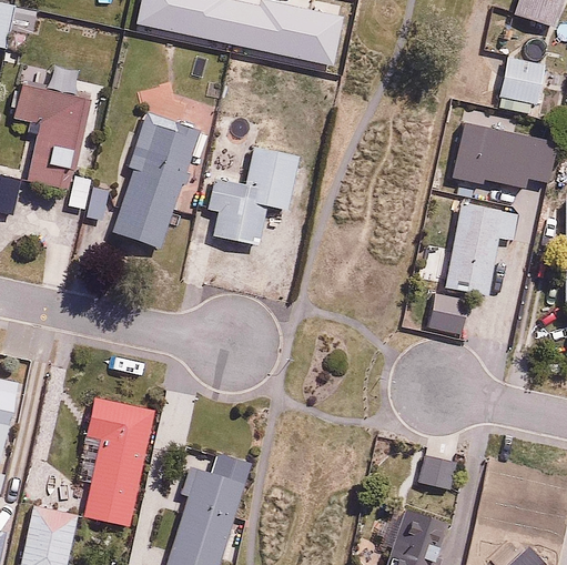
[(205,0),(196,34),(259,51),(272,0),(205,0)]
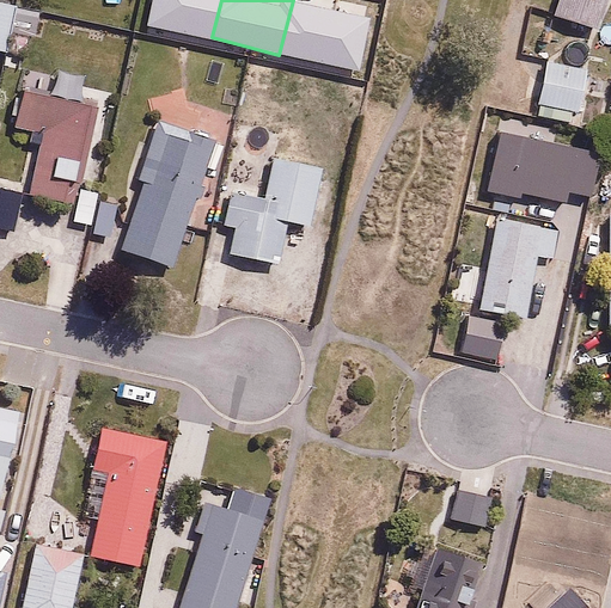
[(359,0),(315,0),(309,26),(349,38),(359,0)]
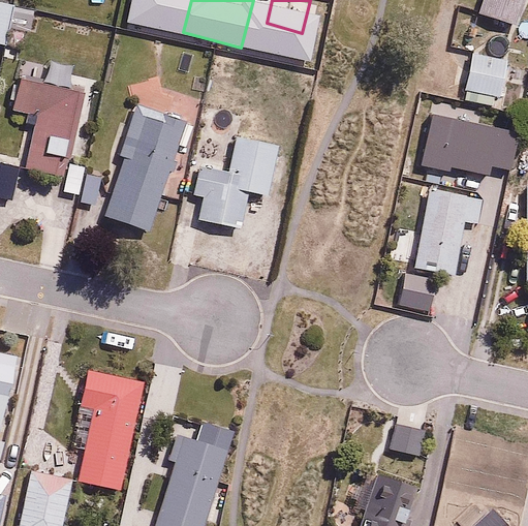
[(485,0),(480,11),(516,24),(524,0),(485,0)]
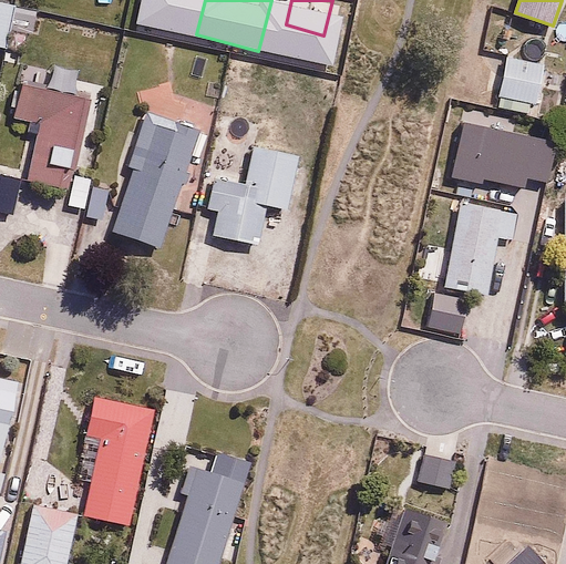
[(16,3),(0,1),(0,47),(8,49),(16,3)]
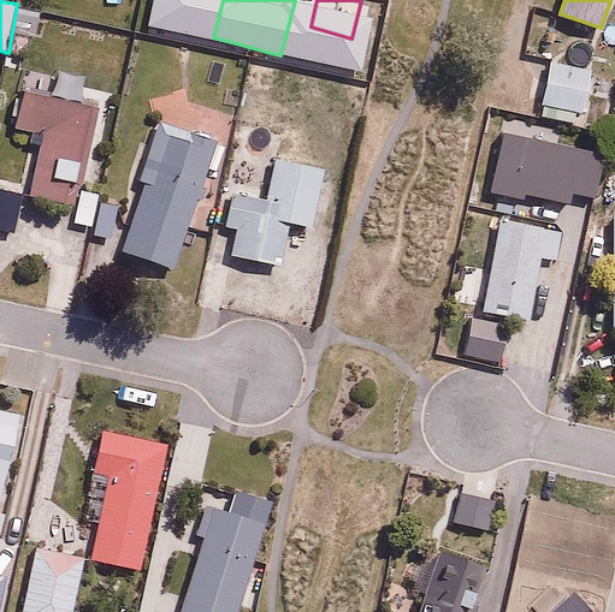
[(592,70),(551,60),(540,106),(580,116),(592,70)]
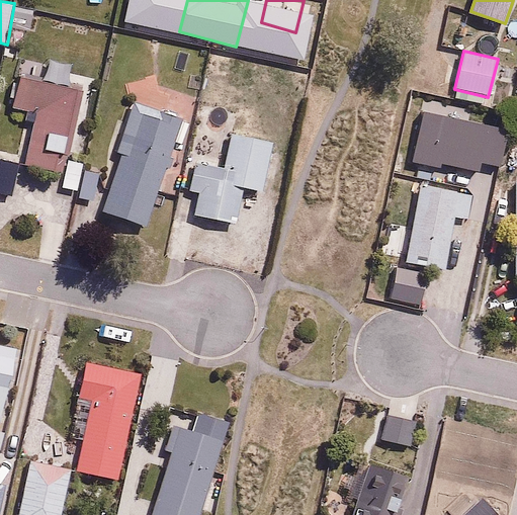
[(35,114),(24,165),(62,173),(80,85),(16,71),(8,108),(35,114)]
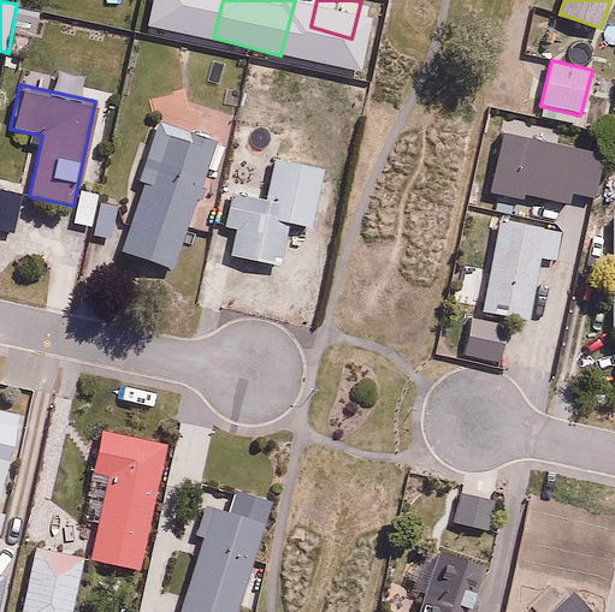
[(219,144),(159,124),(111,268),(171,289),(219,144)]
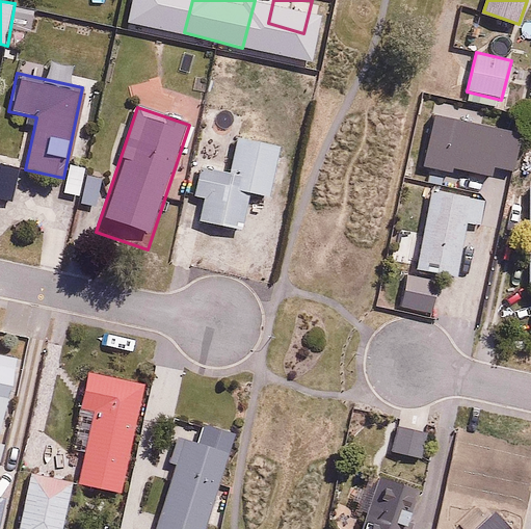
[(230,173),(197,165),(190,197),(206,202),(201,220),(243,231),(251,195),(270,200),(273,187),(283,189),(291,157),(281,155),(283,148),(238,137),(230,173)]
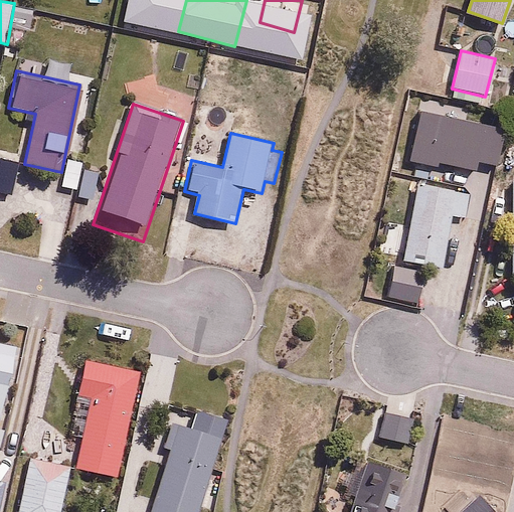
[(18,163),(0,158),(0,195),(10,198),(18,163)]
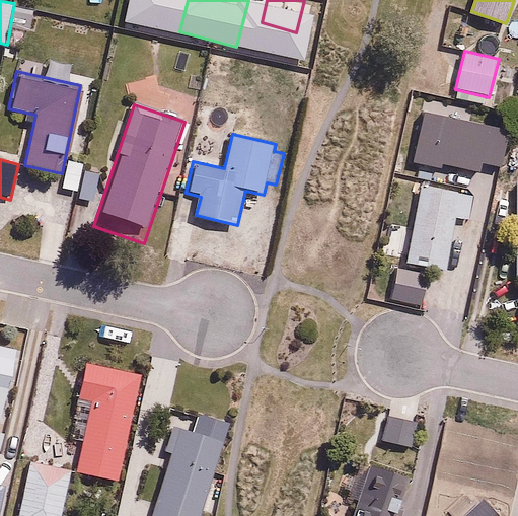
[(83,162),(68,159),(63,189),(78,191),(83,162)]
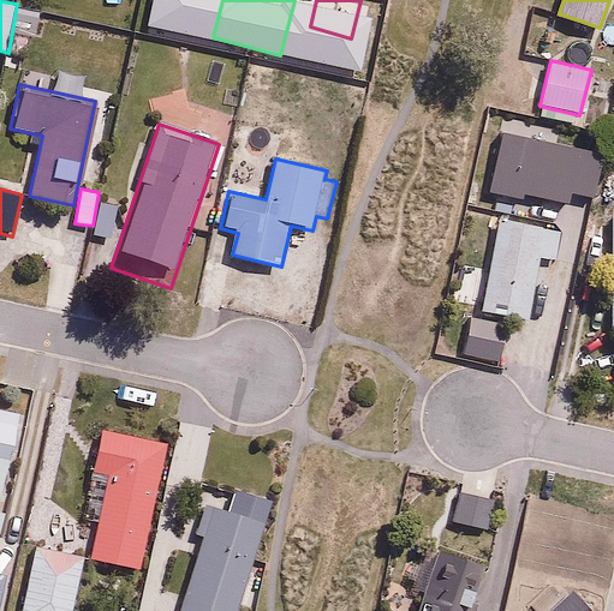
[(559,265),(567,228),(502,213),(480,310),(528,322),(542,262),(559,265)]
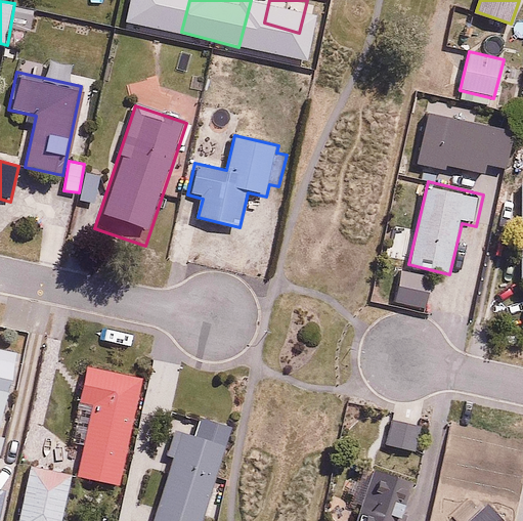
[(0,357),(0,431),(2,432),(18,362),(0,357)]
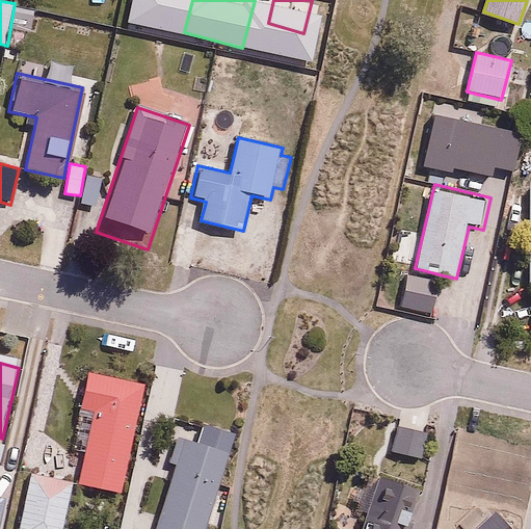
[(79,486),(123,495),(141,396),(148,397),(150,384),(87,371),(80,407),(94,410),(79,486)]
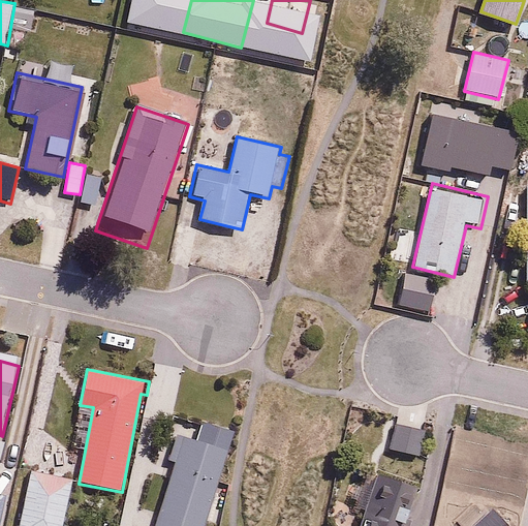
[(424,430),(397,424),(391,453),(417,459),(424,430)]
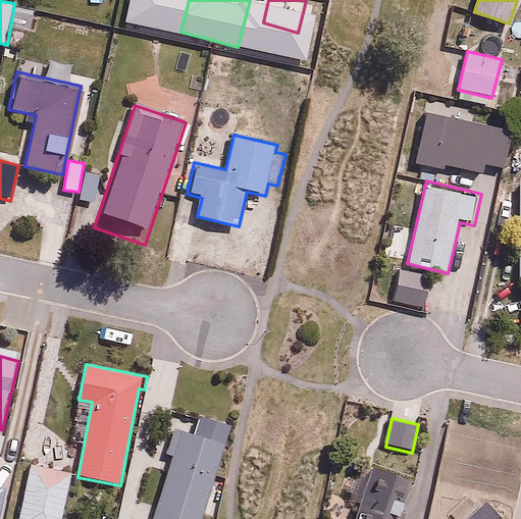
[(204,518),(226,446),(180,431),(153,518),(204,518)]
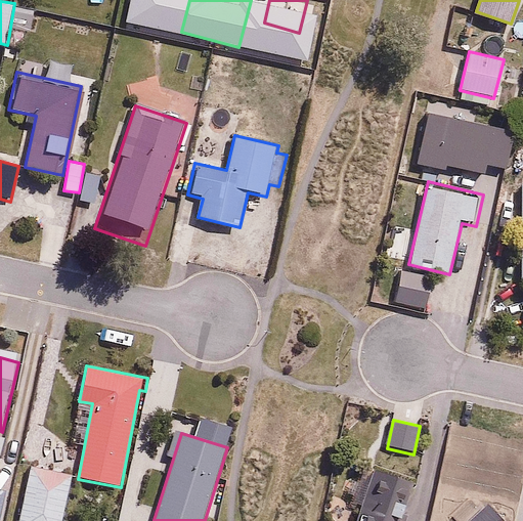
[(62,520),(74,477),(32,467),(18,520),(62,520)]
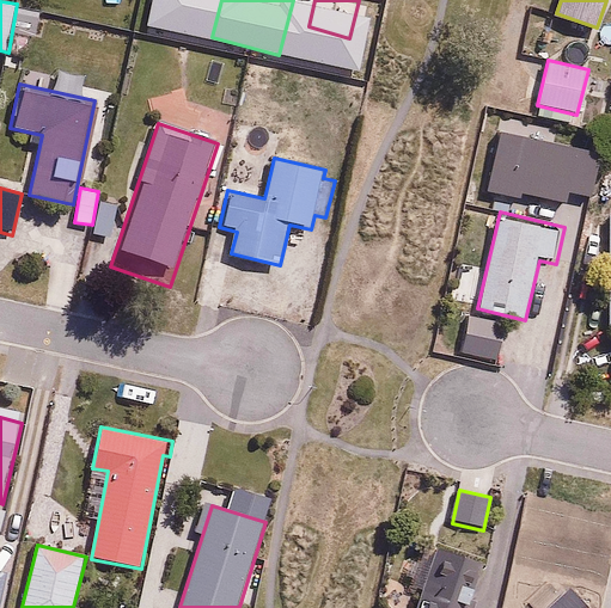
[(408,557),(401,575),(413,578),(409,589),(422,594),(415,607),(470,607),(487,569),(426,545),(420,562),(408,557)]
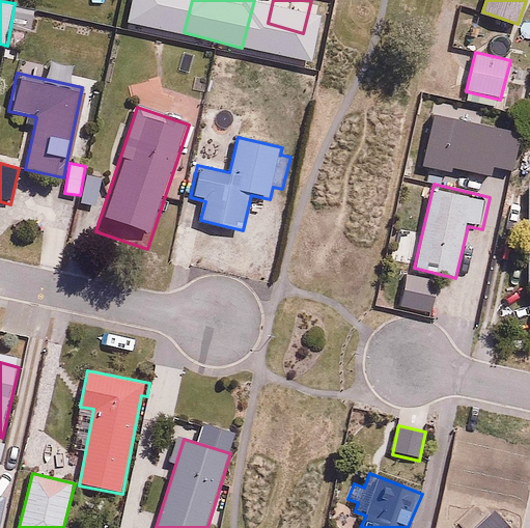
[(510,527),(491,509),(472,527),(510,527)]
